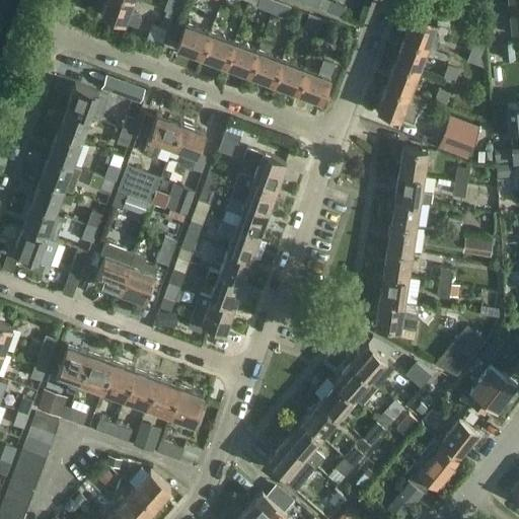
[(127,11),(131,0),(104,0),(100,13),(124,21),(124,20),(137,25),(140,16),(127,11)]
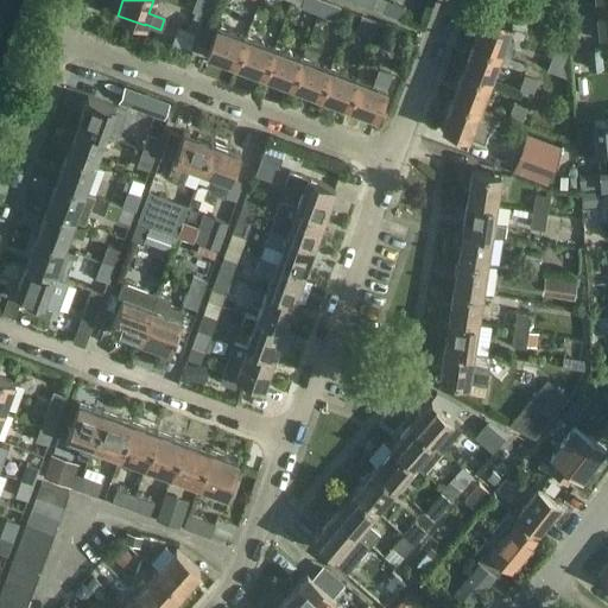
[(195,11),(203,14),(209,0),(196,0),(192,11),(195,11)]
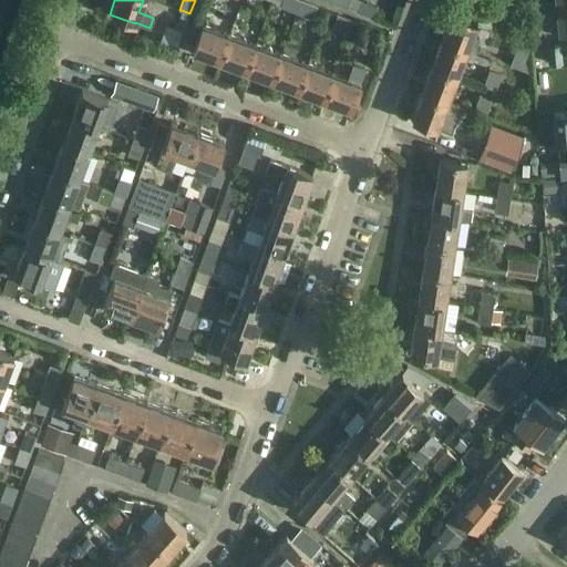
[(296,12),(301,0),(300,0),(281,0),(280,6),(296,12)]
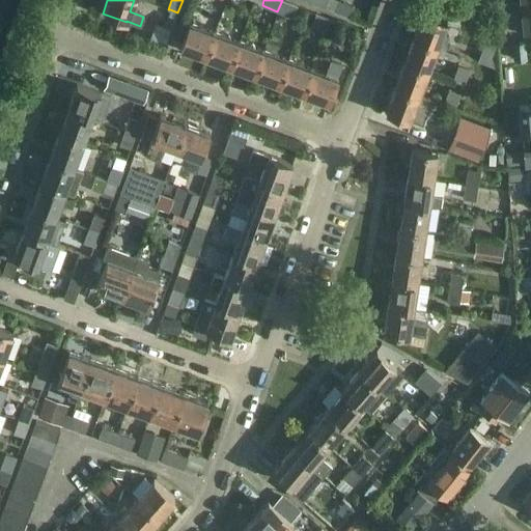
[(282,0),(277,11),(292,18),(297,6),(282,0)]
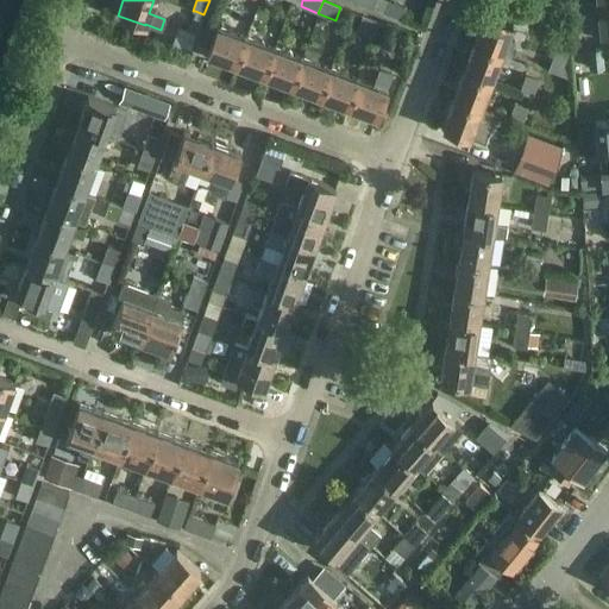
[(375,0),(372,7),(384,12),(388,1),(388,0),(375,0)]
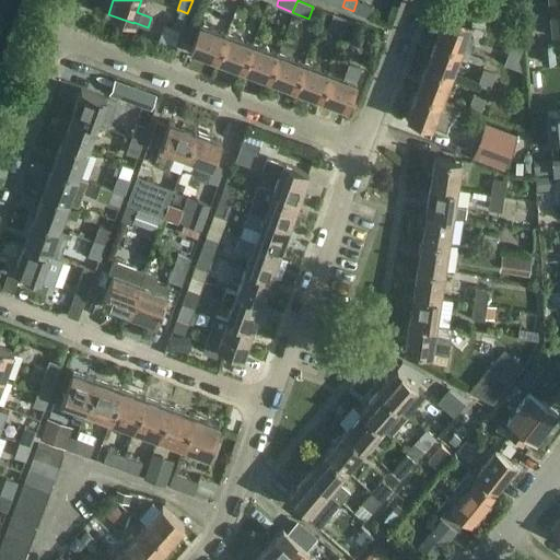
[(559,0),(547,0),(548,3),(543,4),(544,15),(548,14),(550,36),(559,35),(559,0)]
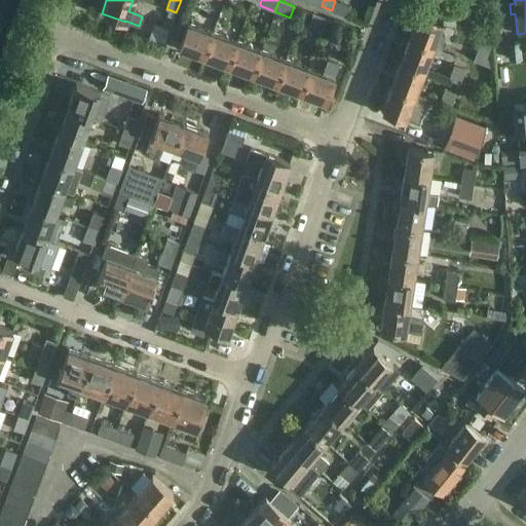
[(345,15),(349,6),(335,1),(332,10),(345,15)]
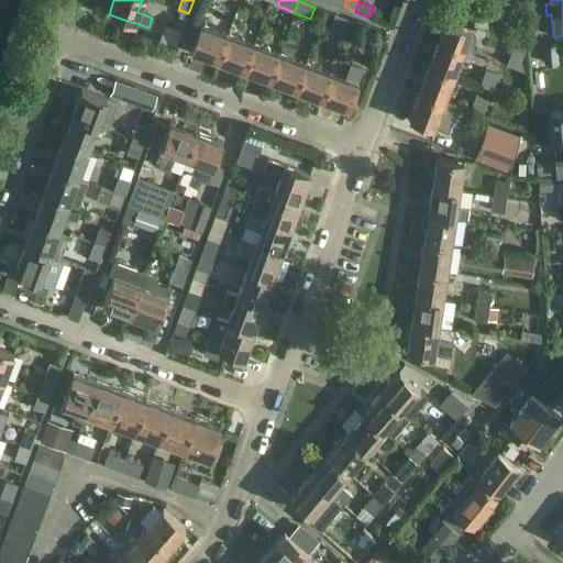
[(181,31),(188,13),(180,10),(174,28),(181,31)]
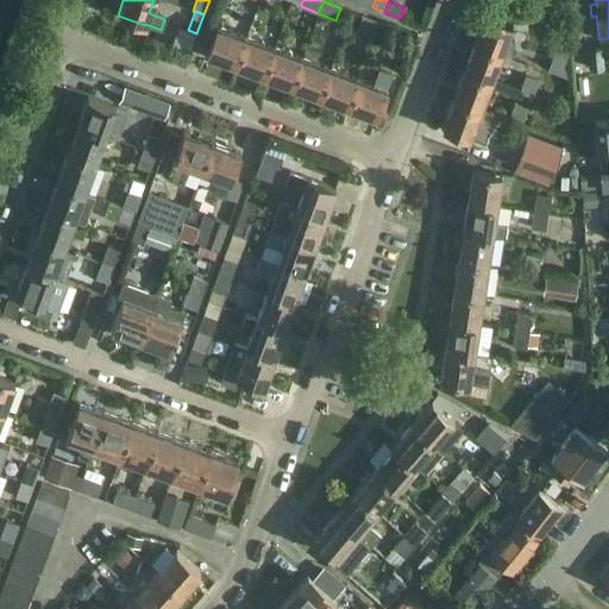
[(473,42),(501,52),(509,55),(514,42),(507,38),(512,24),(484,13),(473,42)]
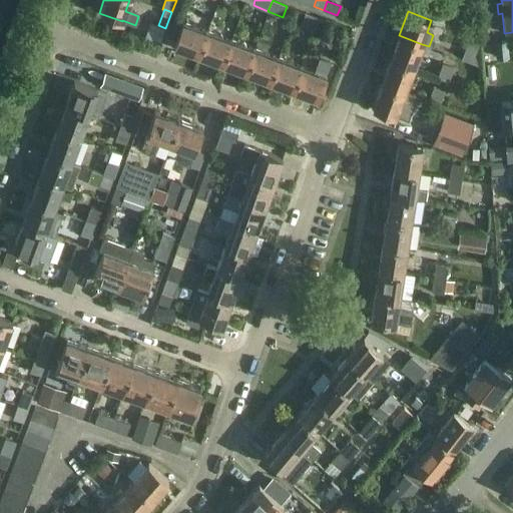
[(315,29),(319,19),(305,14),(301,23),(315,29)]
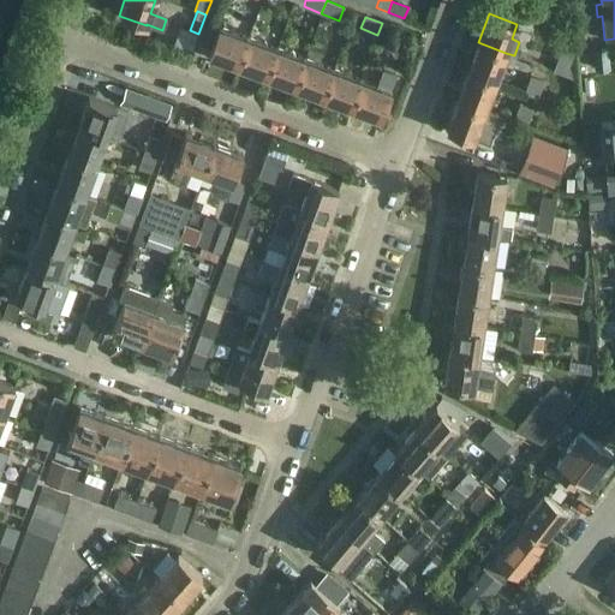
[(238,65),(248,37),(219,27),(208,54),(238,65)]
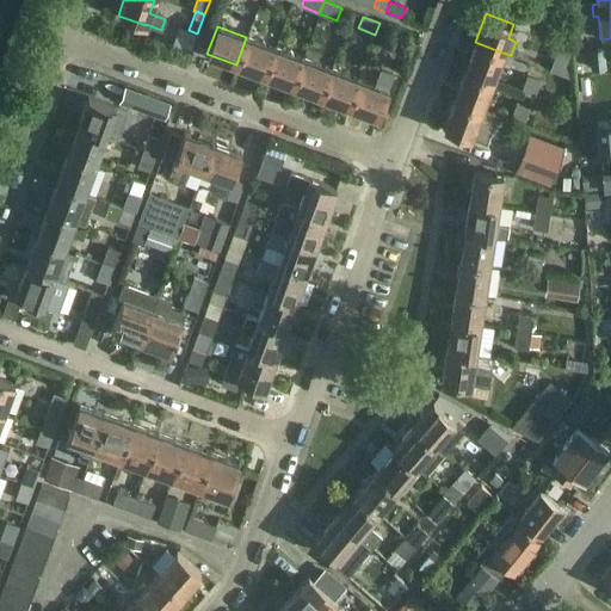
[(264,75),(276,48),(246,37),(236,65),(264,75)]
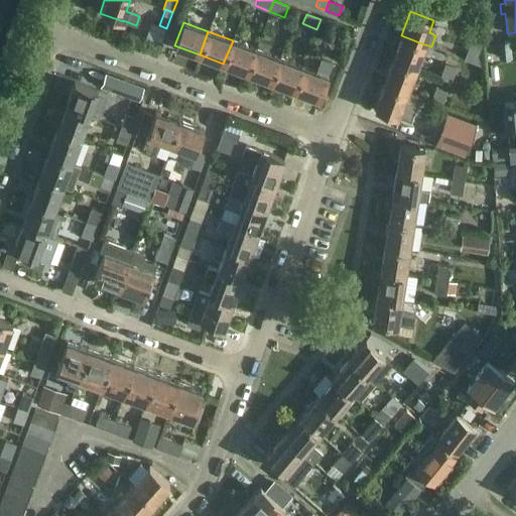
[(415,69),(424,44),(401,35),(392,60),(415,69)]
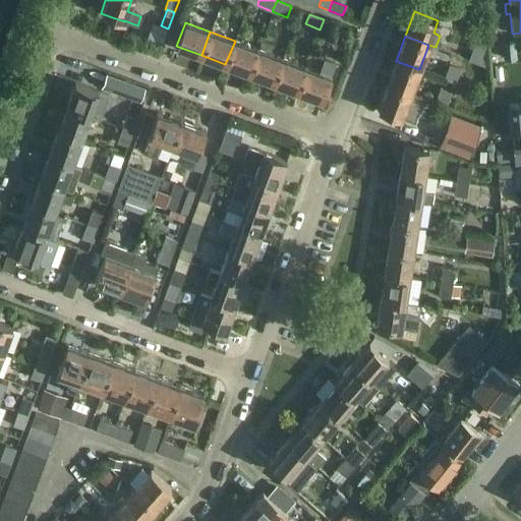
[(503,59),(517,58),(515,40),(502,42),(503,59)]
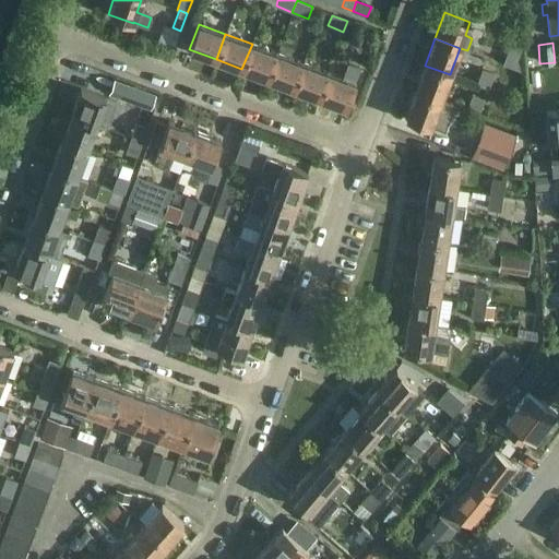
[(269,79),(278,54),(252,44),(241,69),(269,79)]
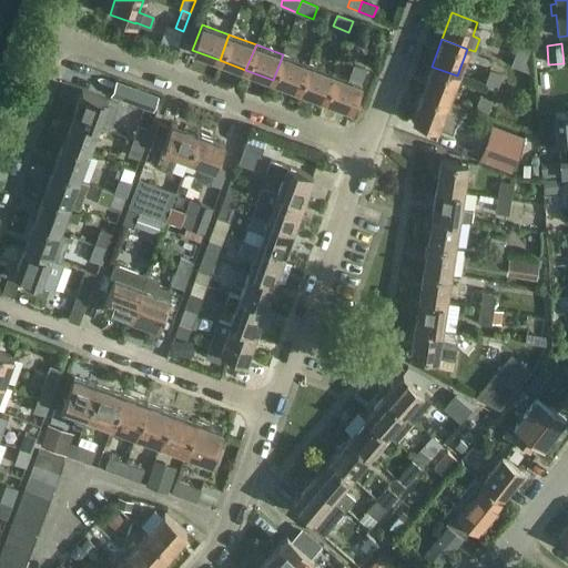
[(514,53),(509,64),(530,72),(529,59),(514,53)]
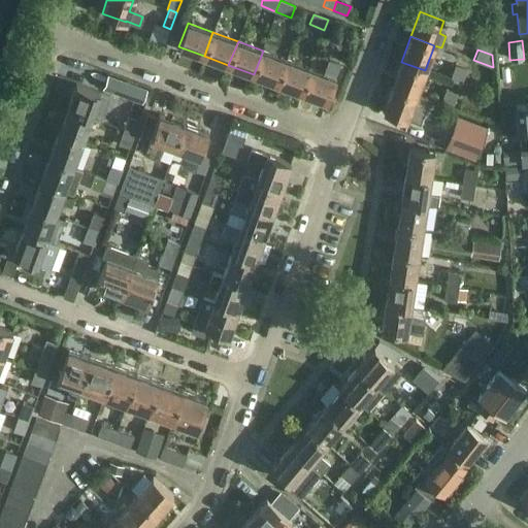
[(277,84),(287,60),(263,51),(254,74),(277,84)]
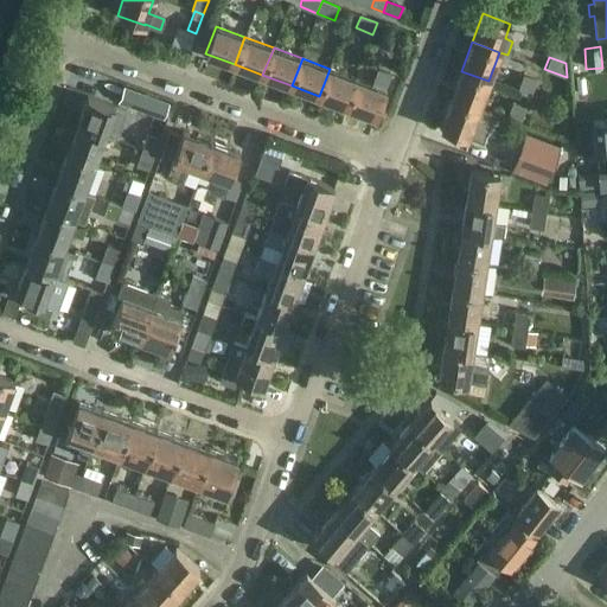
[(345,106),(357,78),(330,69),(319,96),(345,106)]
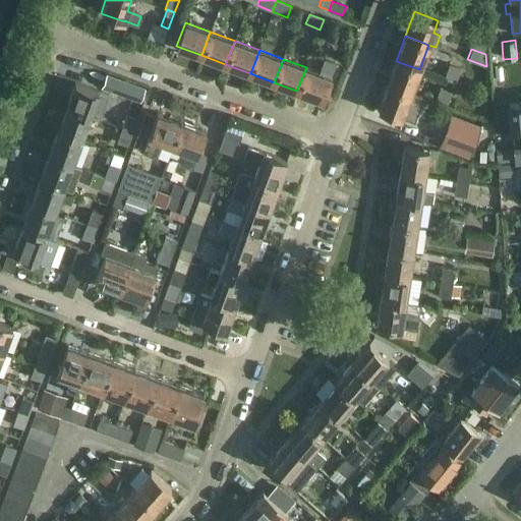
[(306,67),(296,91),(322,100),(331,76),(330,76),(335,63),(324,59),(319,72),(306,67)]
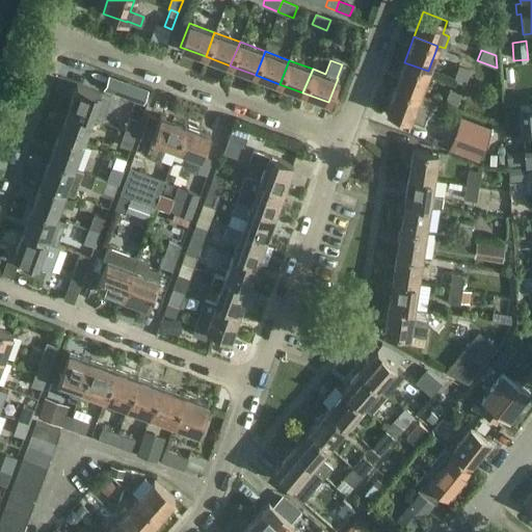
[(419,95),(428,71),(404,62),(396,86),(419,95)]
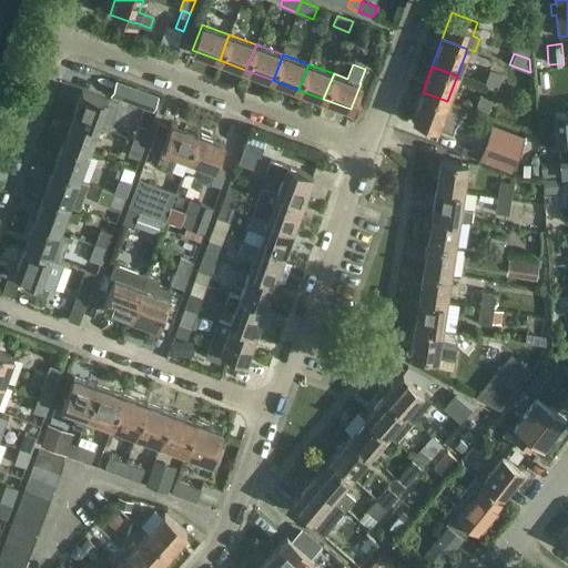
[(496,90),(501,73),(489,69),(484,85),(496,90)]
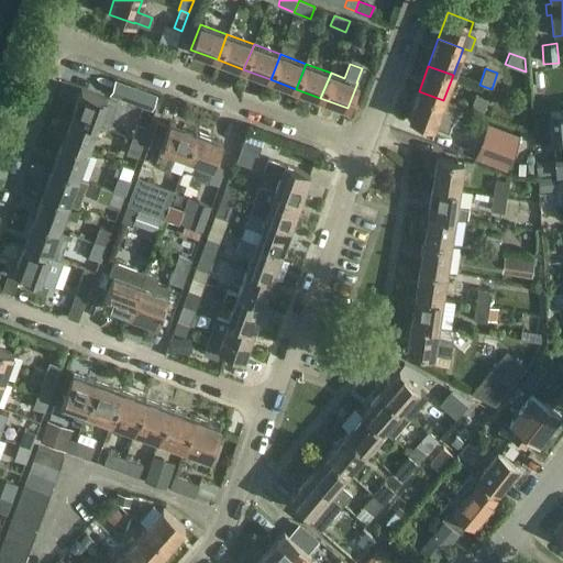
[(136,87),(130,102),(152,111),(157,95),(136,87)]
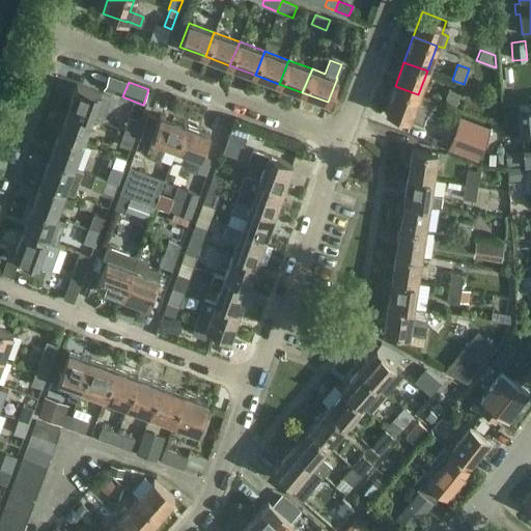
[(66,109),(91,118),(100,93),(76,84),(66,109)]
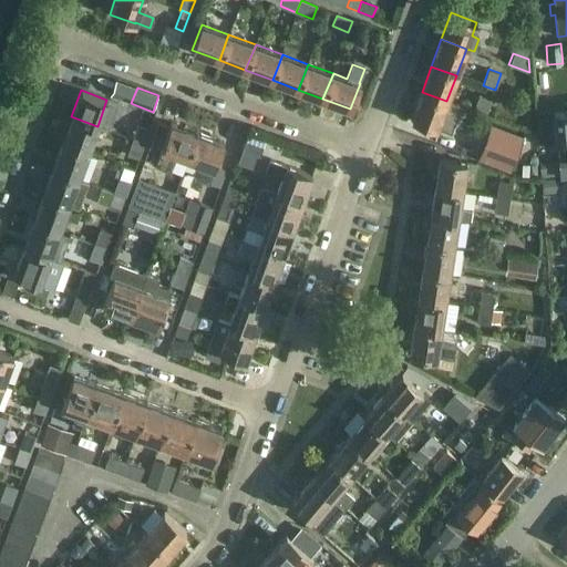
[(461,106),(446,101),(422,92),(412,119),(437,127),(451,132),(461,106)]
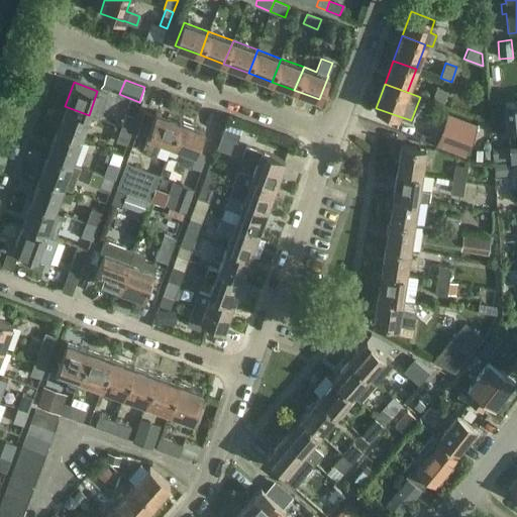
[(442,106),(447,91),(436,87),(431,102),(442,106)]
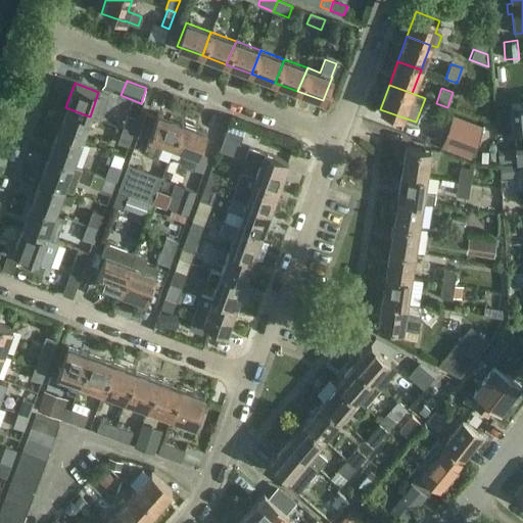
[(522,144),(522,103),(510,104),(514,137),(521,136),(522,145),(522,144)]
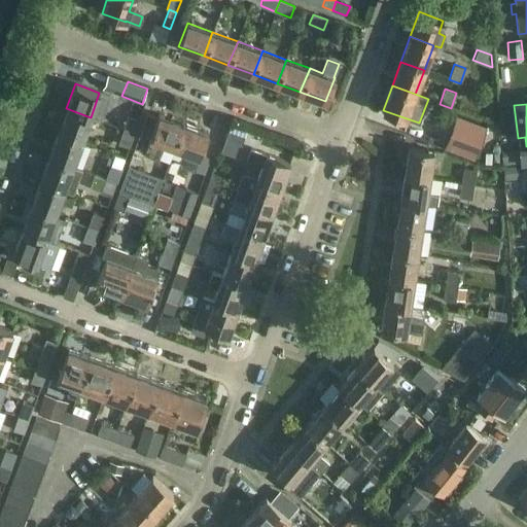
[(81,142),(91,117),(66,108),(58,133),(81,142)]
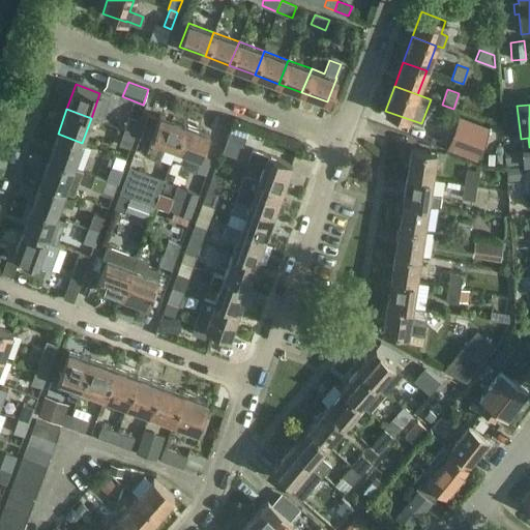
[(164,144),(175,148),(183,124),(158,115),(145,152),(159,157),(164,144)]
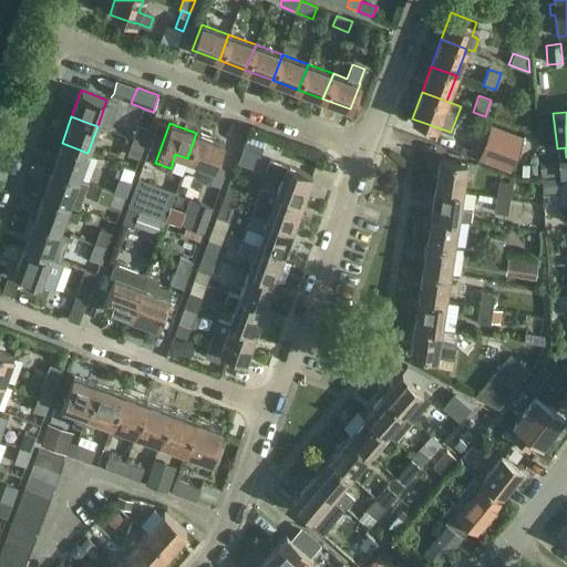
[(133,140),(143,143),(148,129),(138,125),(133,140)]
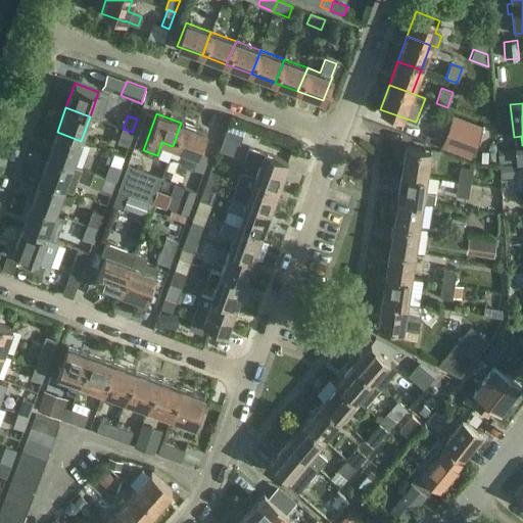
[(472,157),(483,127),(452,115),(440,145),(472,157)]
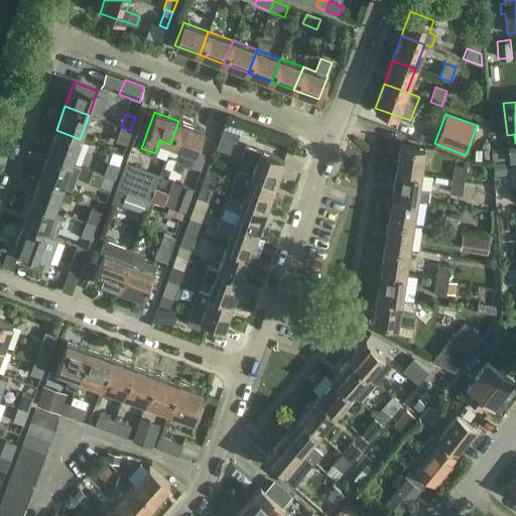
[(226,119),(223,127),(239,133),(242,125),(226,119)]
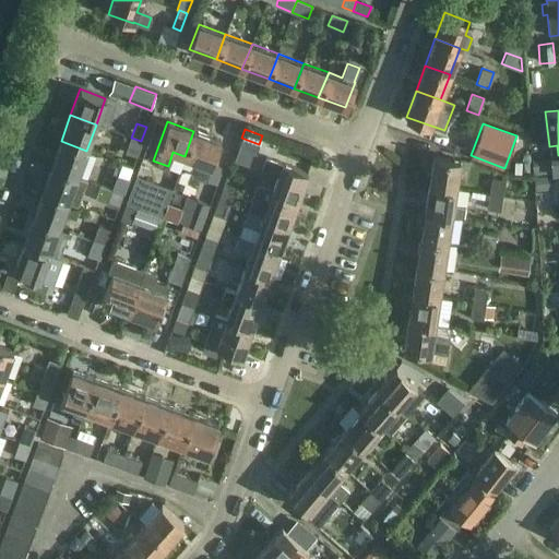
[(193,131),(185,156),(197,161),(191,176),(205,181),(221,141),(193,131)]
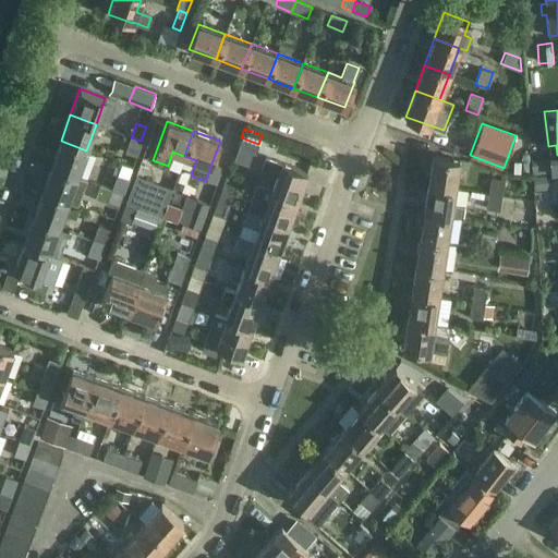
[(136,155),(141,141),(131,137),(125,152),(136,155)]
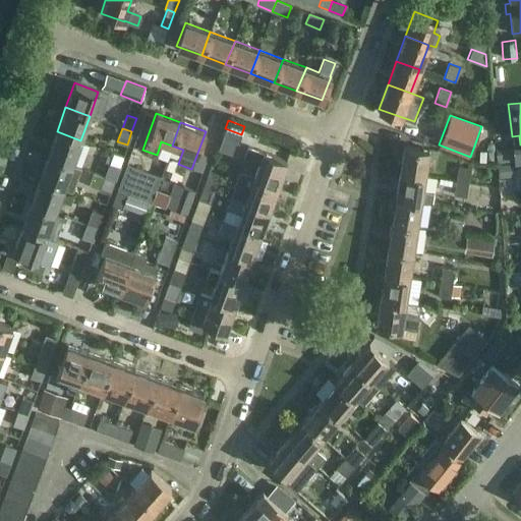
[(239,146),(243,135),(241,134),(225,128),(221,138),(239,146)]
